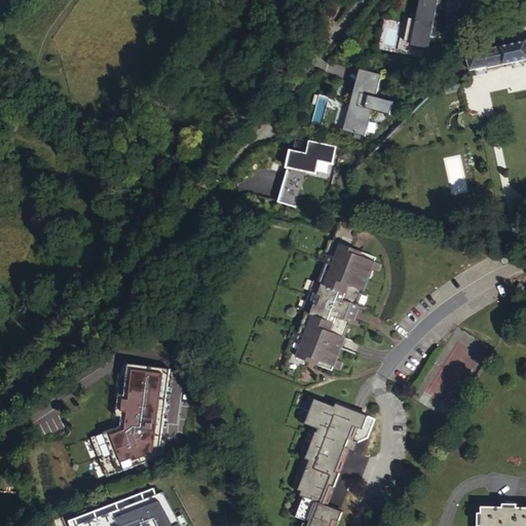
[(407,55),(424,21),(434,0),(415,0),(409,12),(399,7),(381,42),(407,55)]
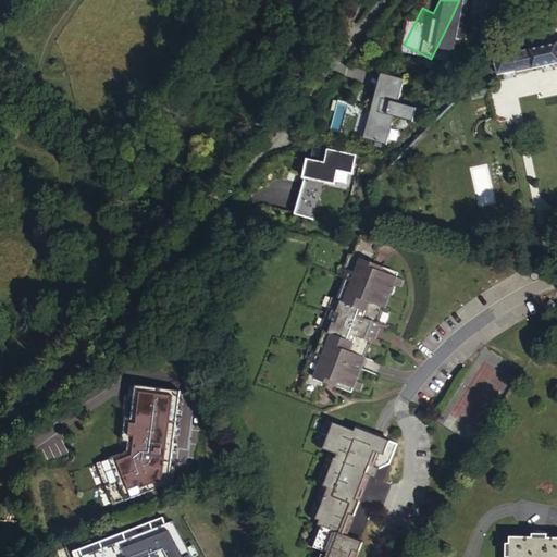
[(487,61),(491,77),(517,72),(518,73),(556,63),(556,44),(512,54),(514,56),(487,61)]
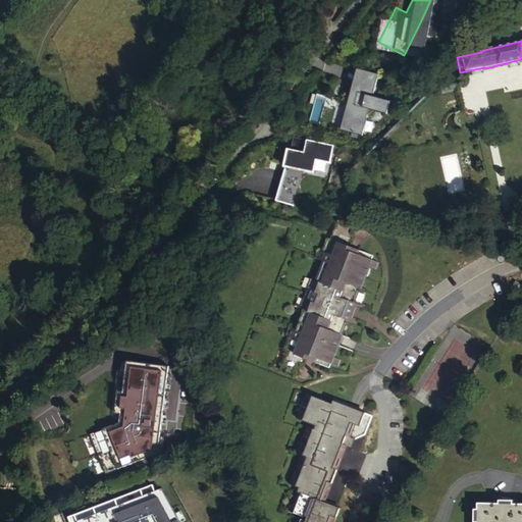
[(375,73),(356,69),(343,133),(362,137),(368,109),(385,113),(387,103),(370,99),(375,73)]
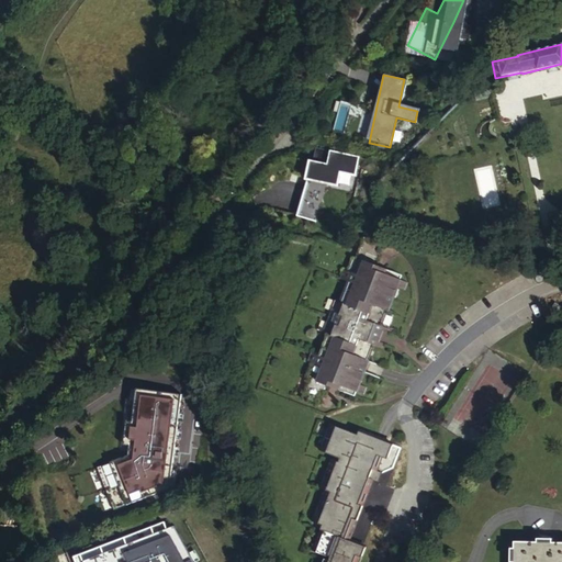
[(360,156),(316,147),(311,173),(296,216),(316,222),(328,181),(336,183),(340,170),(355,175),(360,156)]
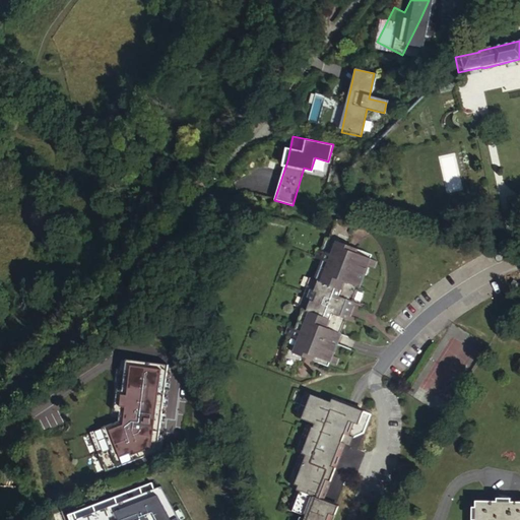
[(367,267),(370,260),(372,255),(349,247),(352,237),(350,237),(353,228),(337,221),(330,240),(327,239),(321,253),(324,255),(322,262),(315,280),(311,279),(307,290),(311,291),(307,301),(304,300),(300,310),(303,312),(296,331),(293,338),(289,337),(283,351),(287,352),(280,371),(298,378),(301,370),(303,371),(307,360),(329,369),(331,364),(333,356),(347,321),(349,315),(352,307),(353,302),(367,267)]
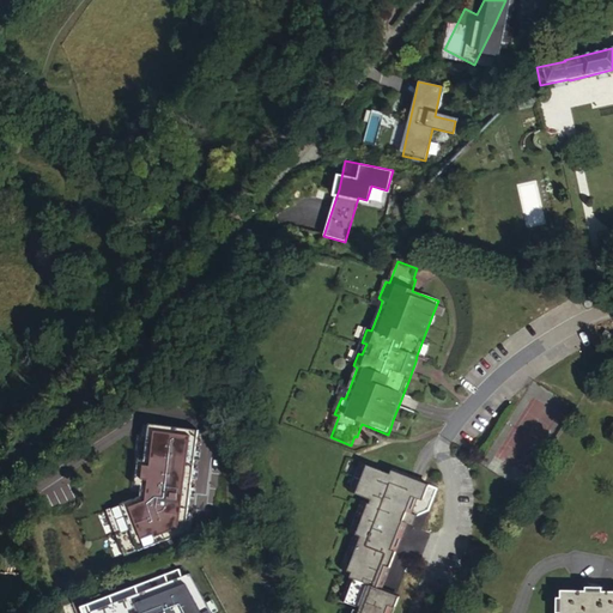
[(382,301),(378,298),(374,297),(370,305),(380,309),(382,301)]
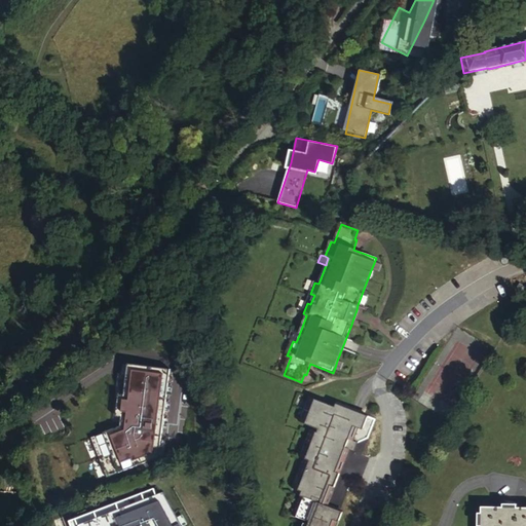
[(380,265),(374,263),(371,270),(378,272),(380,265)]
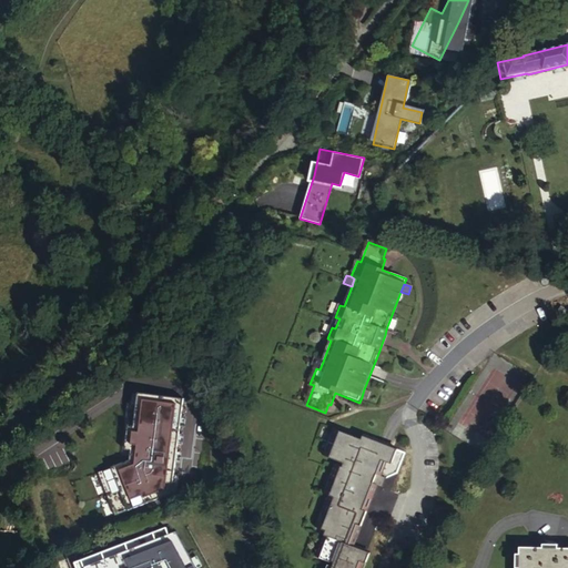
[(566,316),(567,313),(567,310),(563,306),(558,311),(566,316)]
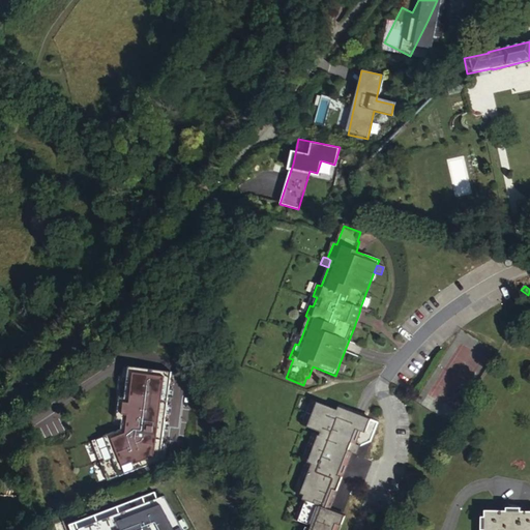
[(359,323),(356,321),(354,327),(360,329),(362,324),(359,323)]
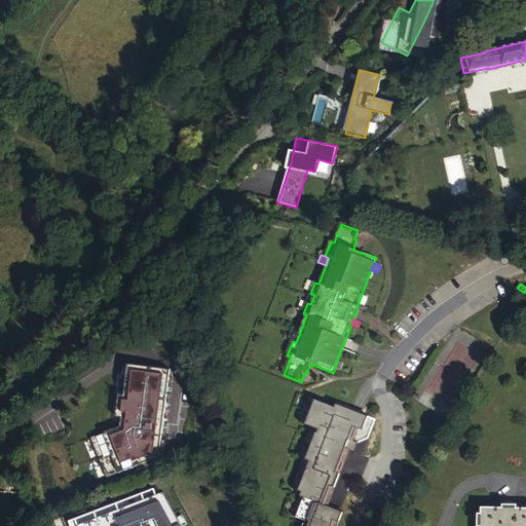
[(288,339),(293,341),(296,342),(299,335),(291,332),(288,339)]
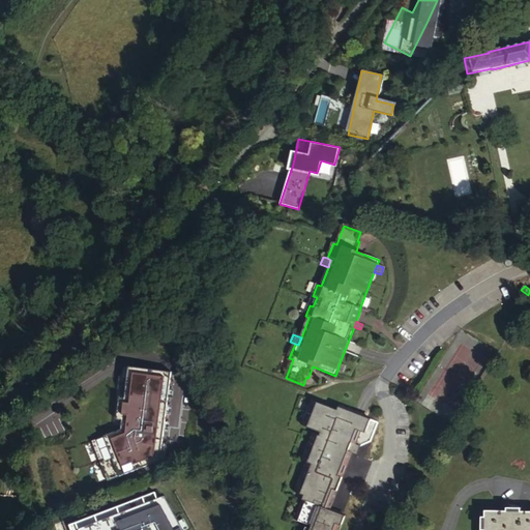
[(347,366),(340,363),(337,371),(344,374),(347,366)]
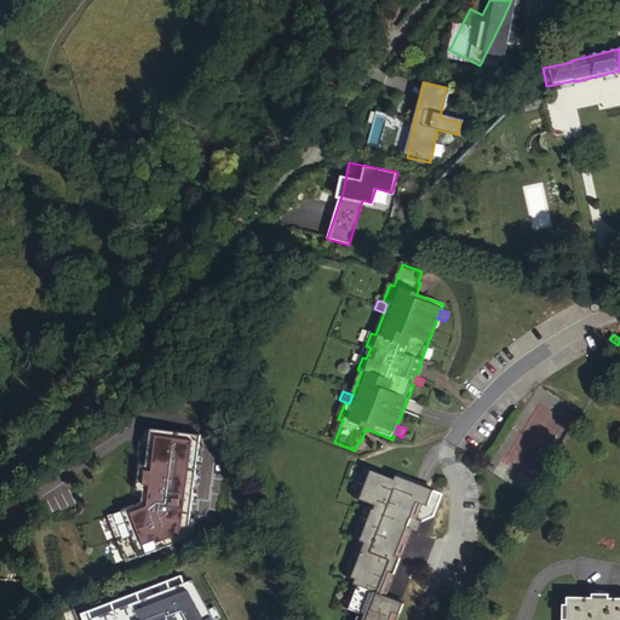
[(126,562),(188,539),(201,435),(151,429),(147,465),(141,464),(137,491),(143,492),(142,501),(108,515),(126,562)]
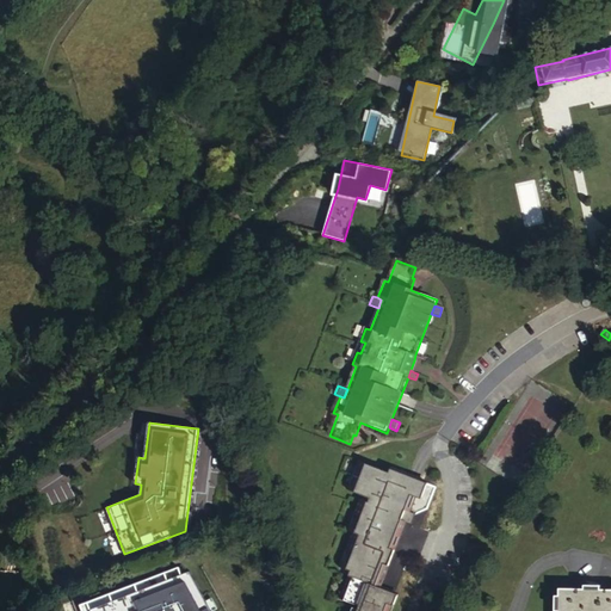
[(408,522),(412,512),(409,511),(415,498),(421,500),(427,483),(390,470),(389,473),(358,462),(347,491),(365,498),(364,501),(359,500),(349,531),(352,532),(360,536),(358,543),(350,541),(343,560),(355,565),(351,573),(340,600),(359,608),(358,610),(357,610),(353,610),(352,610),(392,610),(399,593),(381,587),(405,520),(408,522)]
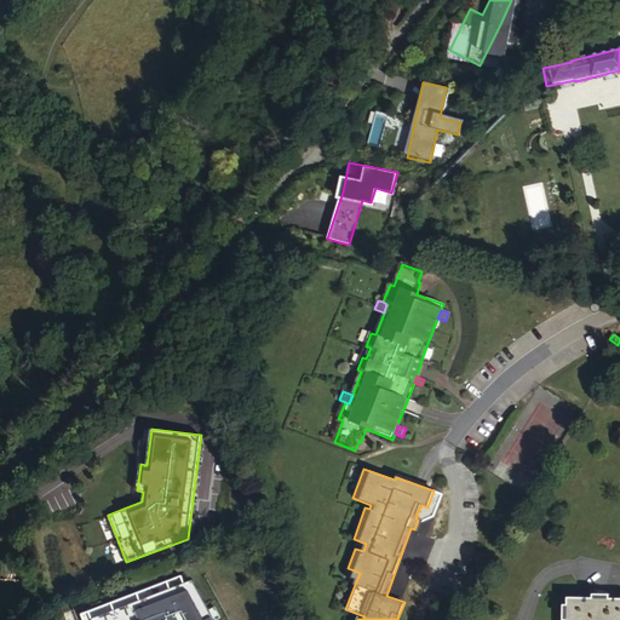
[(366,544),(357,540),(355,549),(363,551),(366,544)]
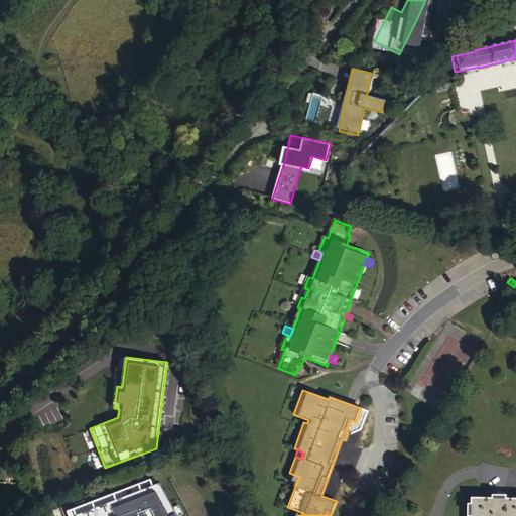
[(287,480),(296,484),(299,477),(289,473),(287,480)]
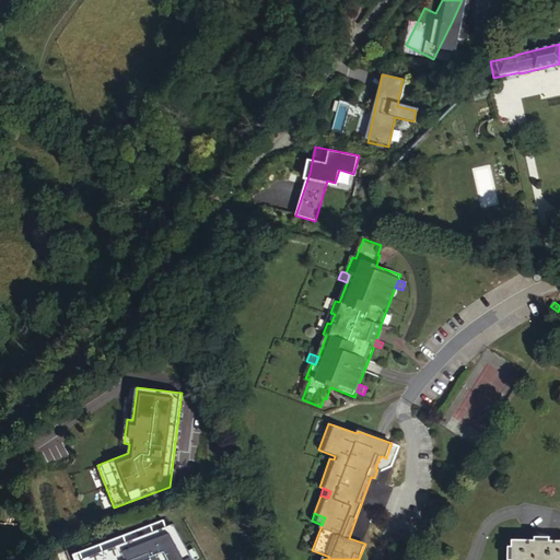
[(194,559),(174,524),(81,559),(194,559)]
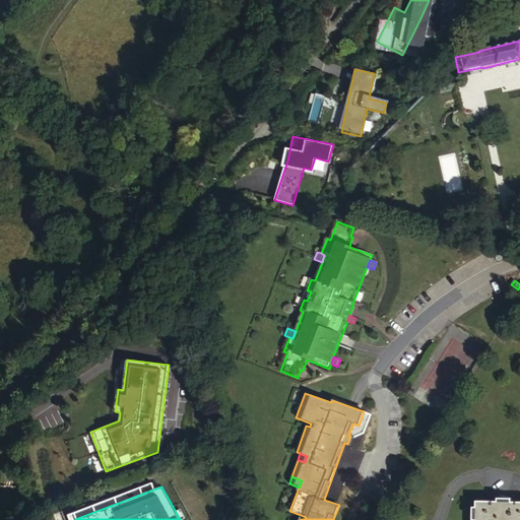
[(474,519),(519,519),(519,495),(506,496),(475,495),(474,519)]
